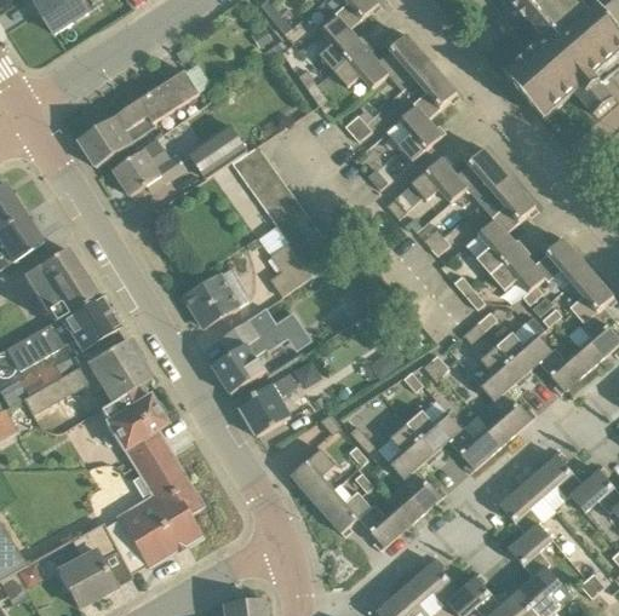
[(53,32),(89,10),(81,0),(40,0),(35,4),(53,32)]
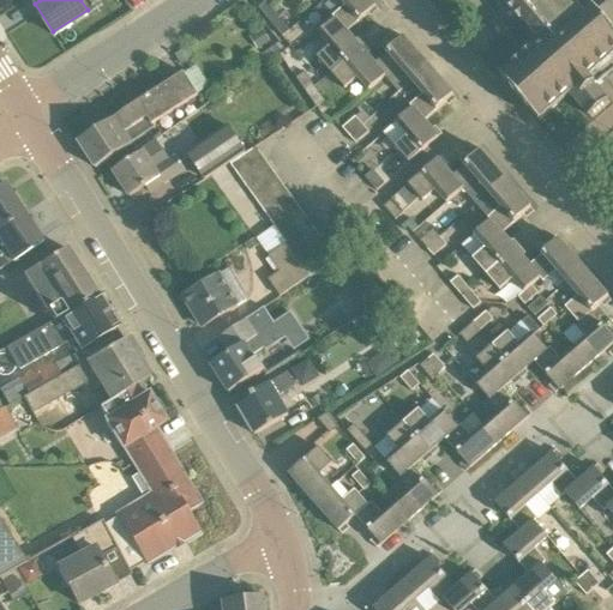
[(270,19),(277,13),(265,0),(263,0),(258,5),(270,19)]
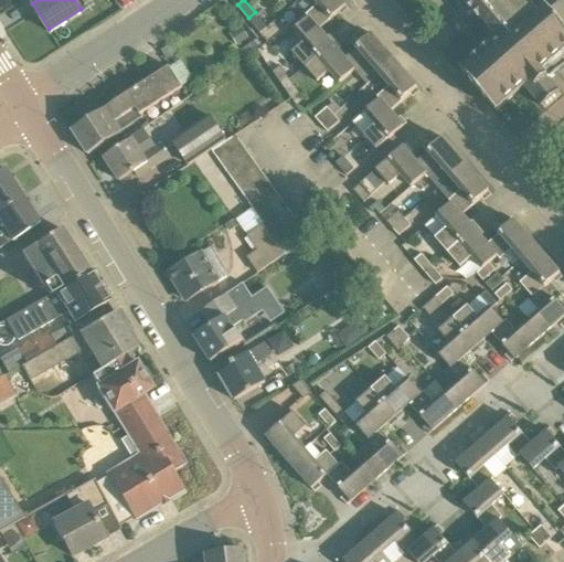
[(318,27),(338,9),(343,4),(340,0),(314,0),(316,3),(305,12),(308,14),(318,27)]
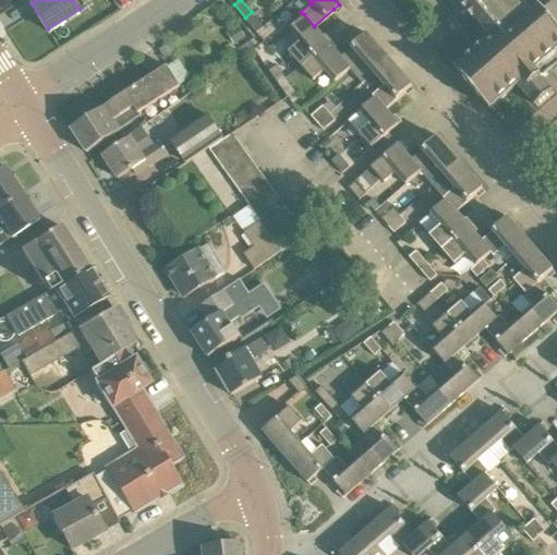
[(460,0),(491,35),(453,67),(488,107),(517,83),(534,104),(552,89),(540,75),(542,74),(535,67),(556,47),(556,26),(555,24),(556,22),(556,0),(460,0)]
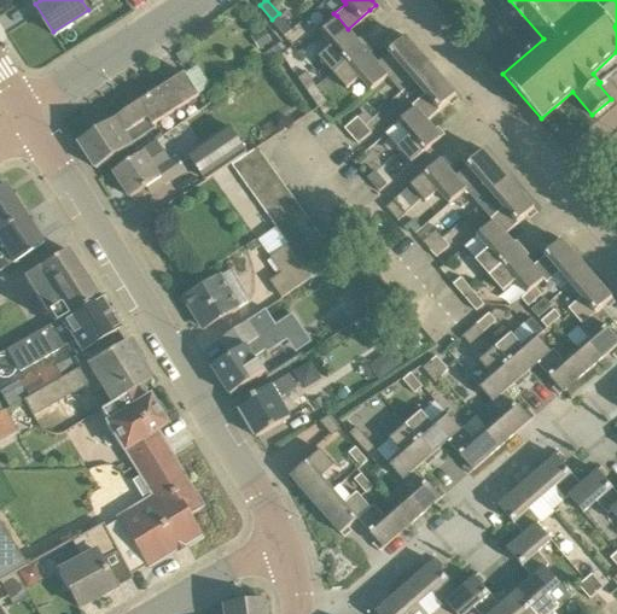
[(279,13),(272,19),(284,34),(291,28),(279,13)]
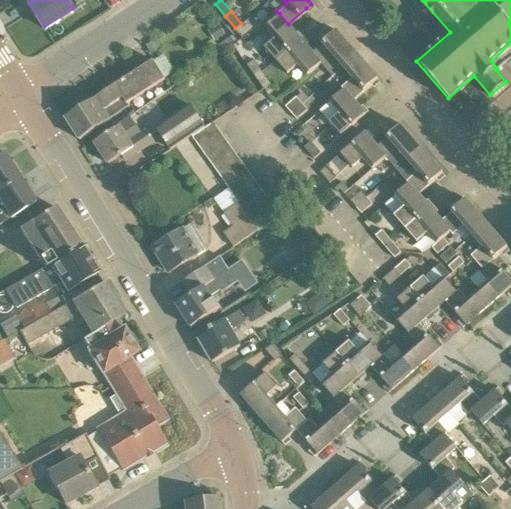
[(298,36),(294,31),(288,24),(279,13),(264,26),(274,37),(264,45),(274,57),(298,36)]
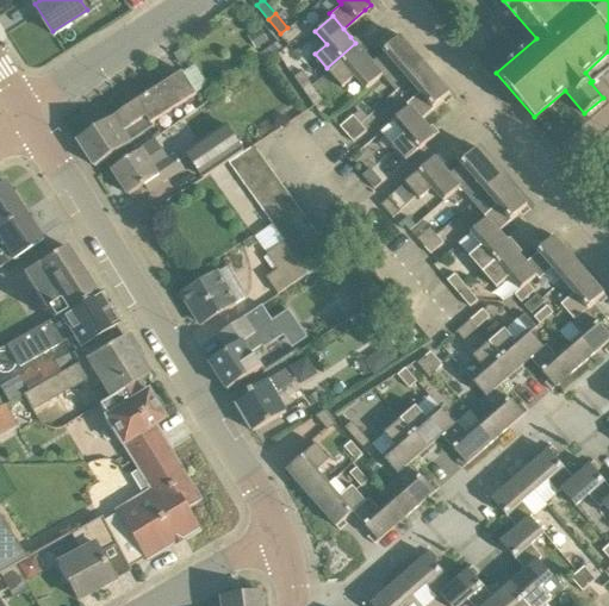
[(256,48),(268,39),(259,25),(247,33),(256,48)]
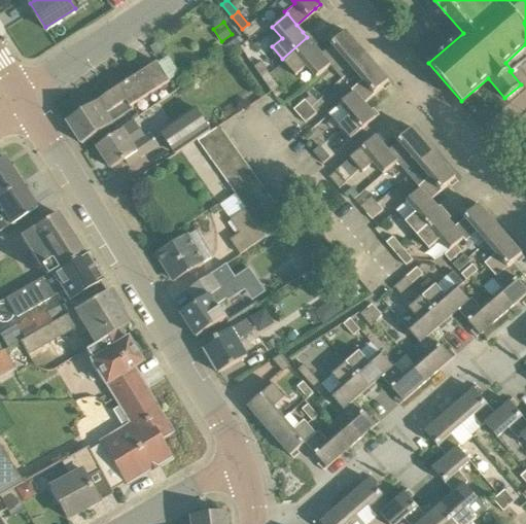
[(345,30),(339,36),(319,53),(329,64),(331,66),(342,57),(351,68),(366,56),(345,30)]
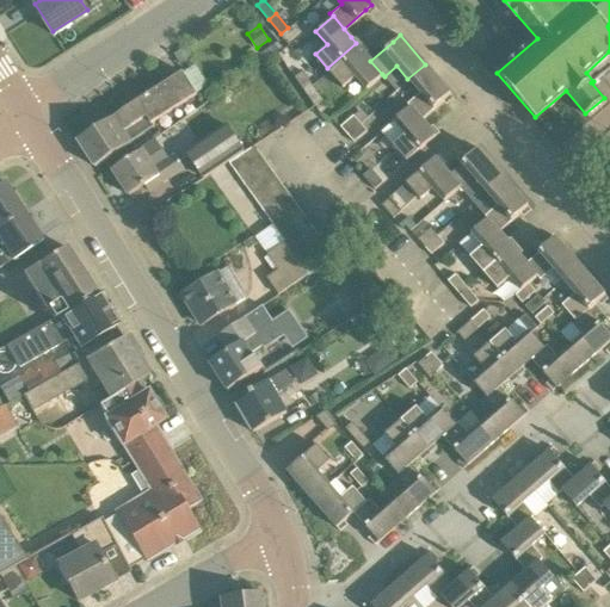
[(185,43),(172,51),(178,62),(191,53),(185,43)]
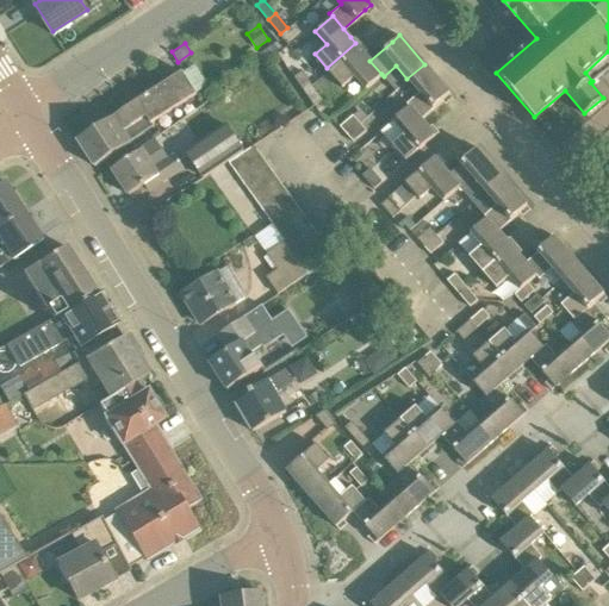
[(370,61),(362,51),(355,43),(327,68),(341,85),(353,75),(365,88),(381,74),(370,61)]
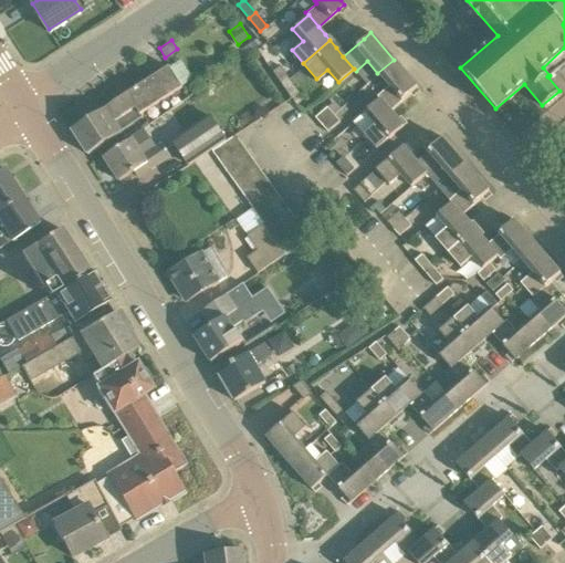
[(389,108),(410,91),(416,86),(394,60),(377,73),(387,84),(377,94),(379,97),(389,108)]
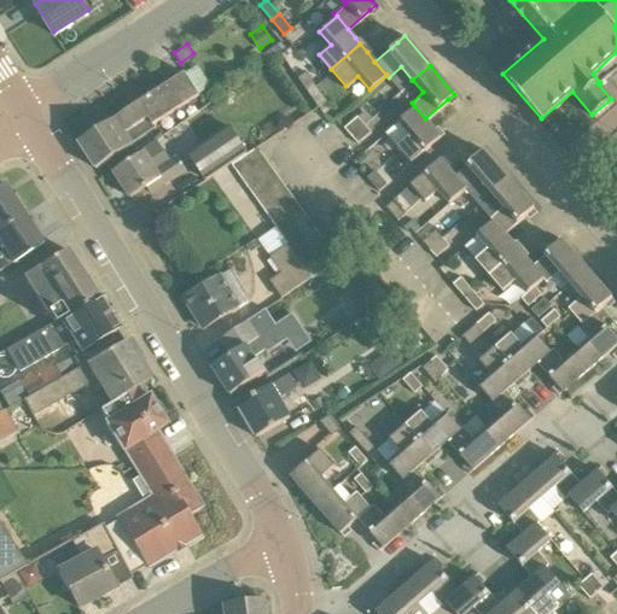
[(297,75),(307,89),(315,83),(306,70),(297,75)]
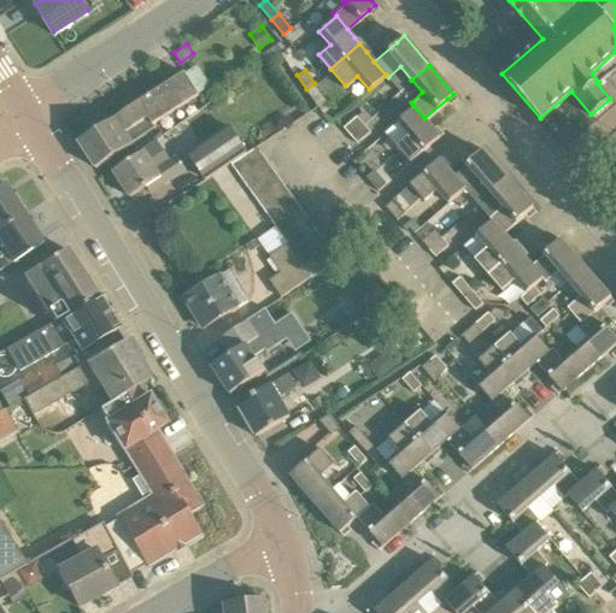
[(185,71),(77,139),(94,166),(133,141),(132,140),(154,127),(152,123),(198,93),(185,71)]
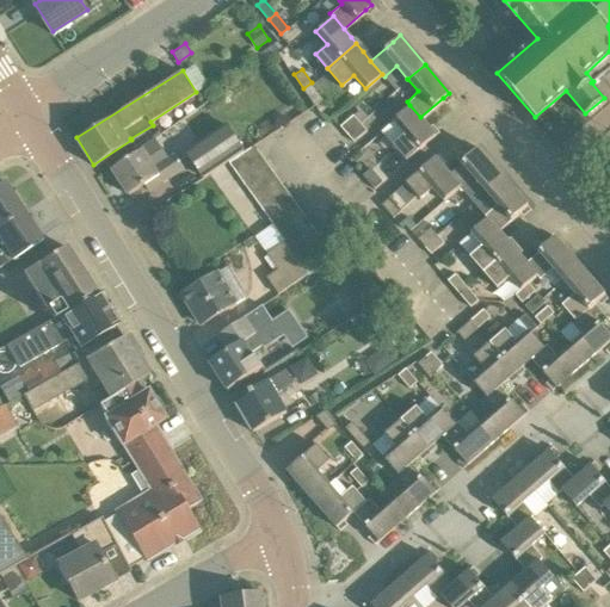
[(322,98),(312,82),(303,88),(314,104),(322,98)]
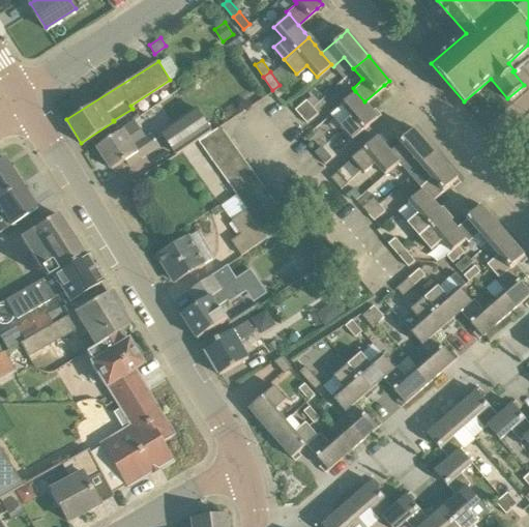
[(340,124),(352,138),(377,116),(364,101),(355,91),(341,104),(350,115),(340,124)]
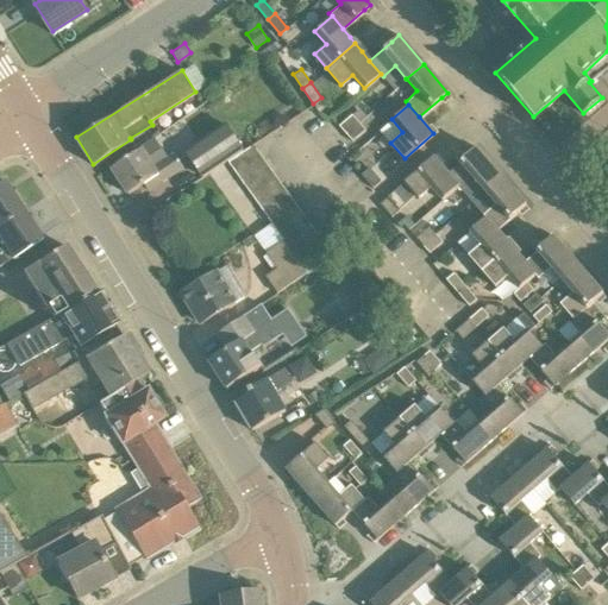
[(338,124),(345,132),(358,120),(351,112),(338,124)]
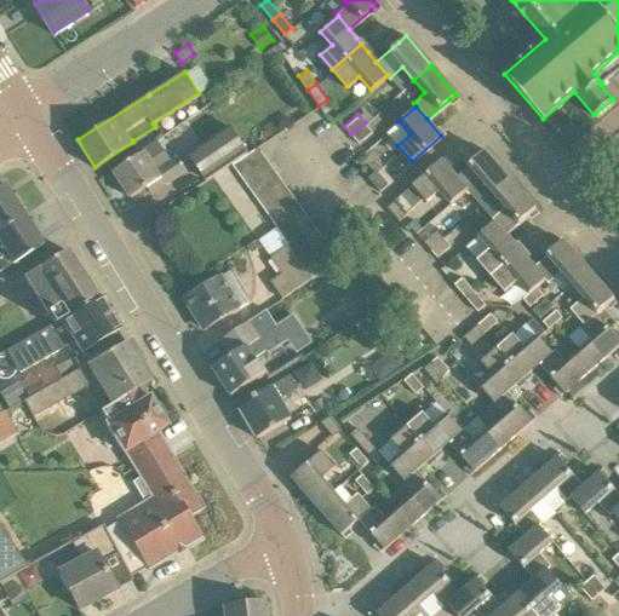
[(365,122),(351,134),(359,142),(372,131),(365,122)]
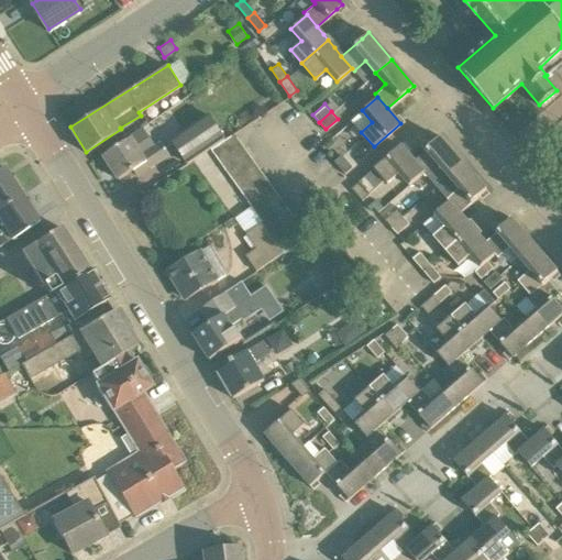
[(199,118),(169,138),(186,163),(200,154),(198,152),(215,141),(210,134),(199,118)]
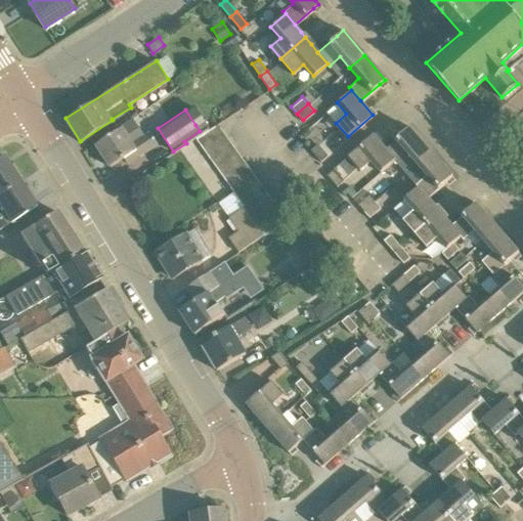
[(203,148),(225,133),(218,123),(195,137),(203,148)]
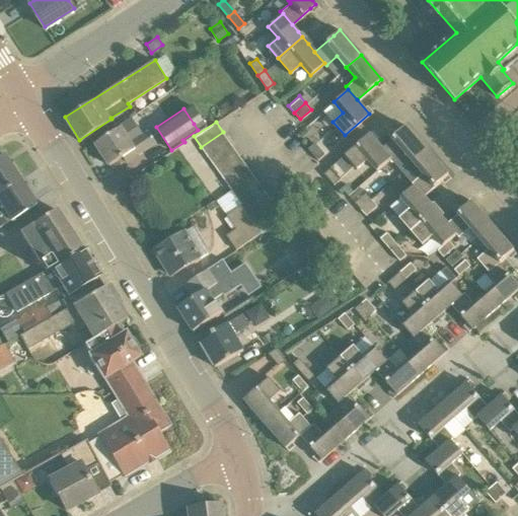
[(102,153),(108,164),(123,155),(126,161),(156,142),(148,129),(131,139),(121,125),(94,142),(96,145),(94,146),(100,155),(102,153)]
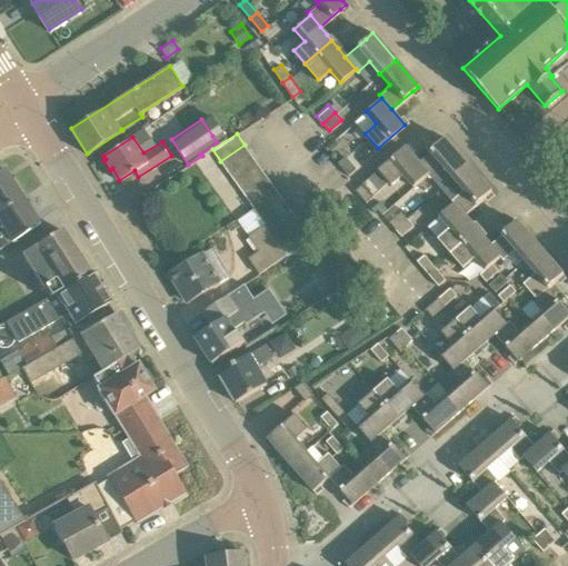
[(445,138),(438,144),(418,161),(428,174),(430,176),(441,167),(451,178),(467,165),(445,138)]
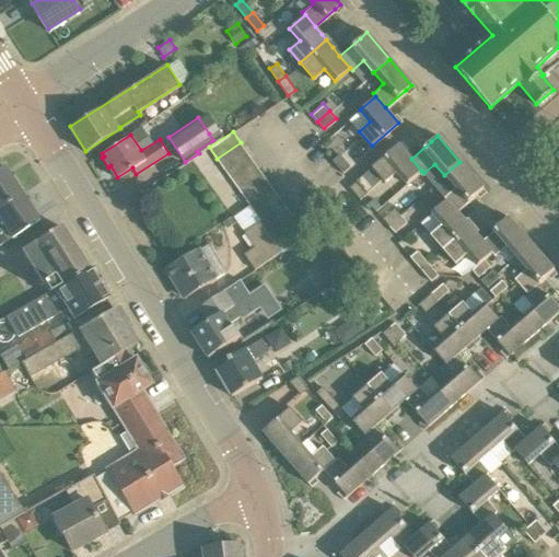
[(248,154),(241,142),(217,159),(225,171),(248,154)]
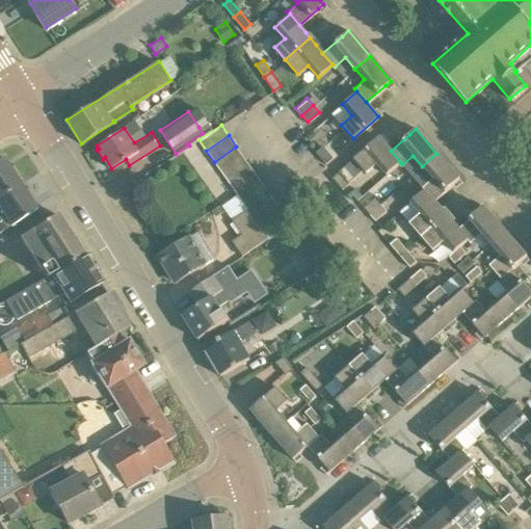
[(391,151),(378,136),(353,157),(365,172),(375,162),(386,175),(400,162),(391,151)]
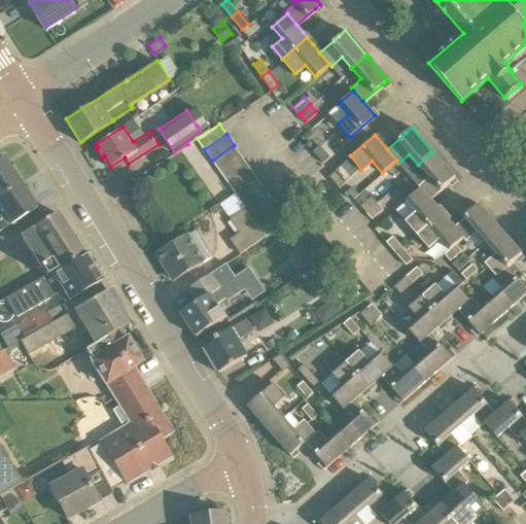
[(322,161),(329,154),(319,143),(312,149),(322,161)]
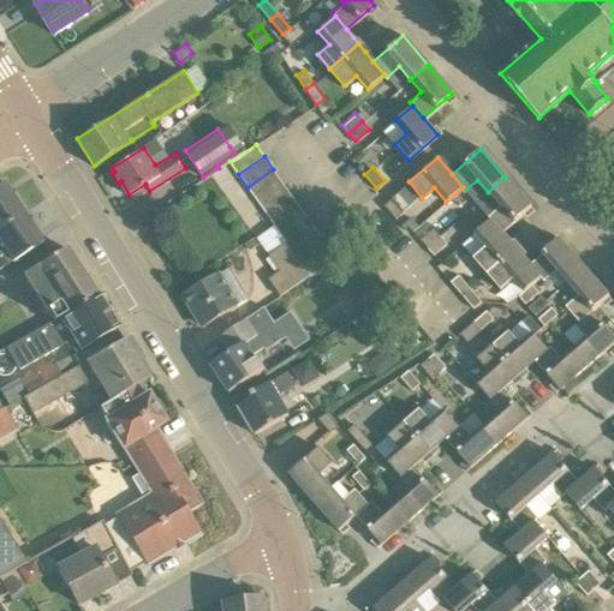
[(282,181),(273,169),(248,187),(256,199),(282,181)]
